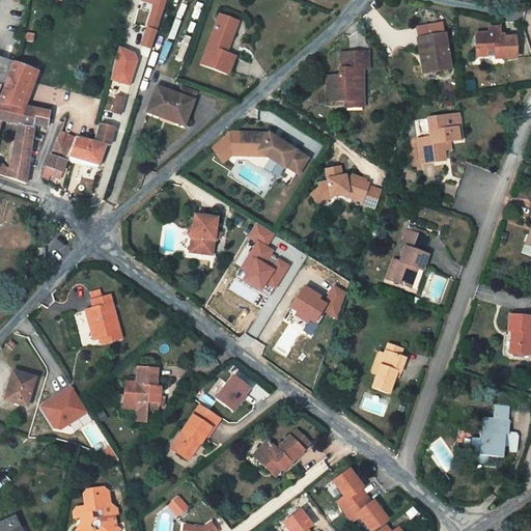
[(149,24),(159,27),(167,0),(147,0),(156,2),(149,24)]
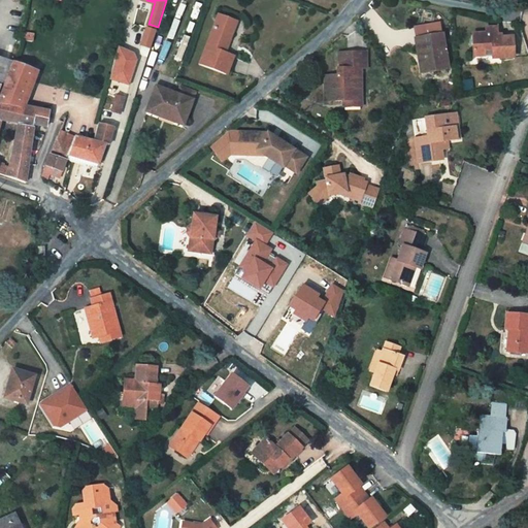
[(200,64),(226,74),(234,56),(226,52),(237,23),(219,15),(200,64)]
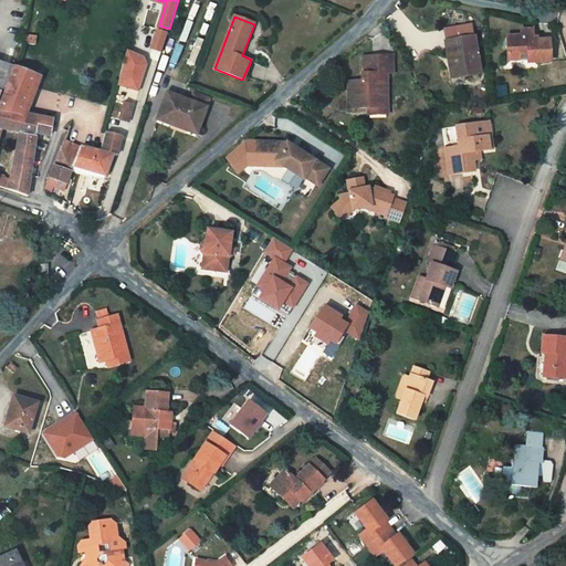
[(167,31),(157,28),(152,48),(161,51),(167,31)]
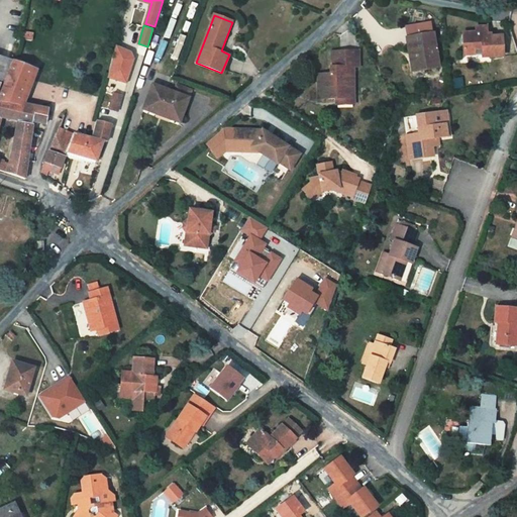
[(474,43),(460,44),(461,67),(473,66),(472,62),(480,61),(481,69),(500,68),(500,47),(489,47),(489,45),(485,45),(484,38),(475,38),(474,43)]
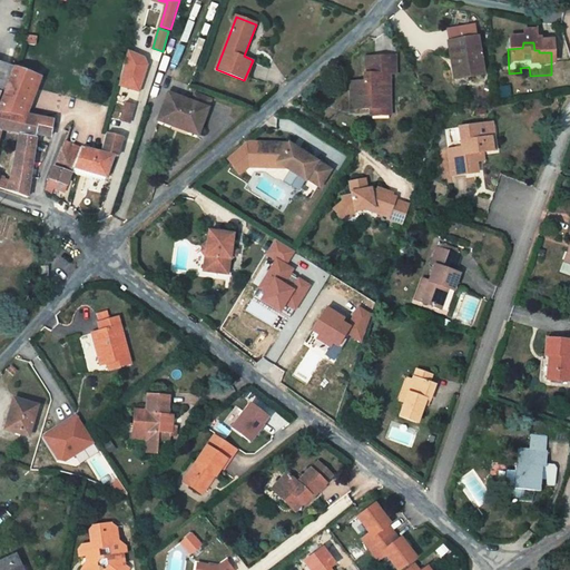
[(451,71),(452,82),(453,89),(465,88),(480,86),(475,49),(445,53),(448,71),(451,71)]
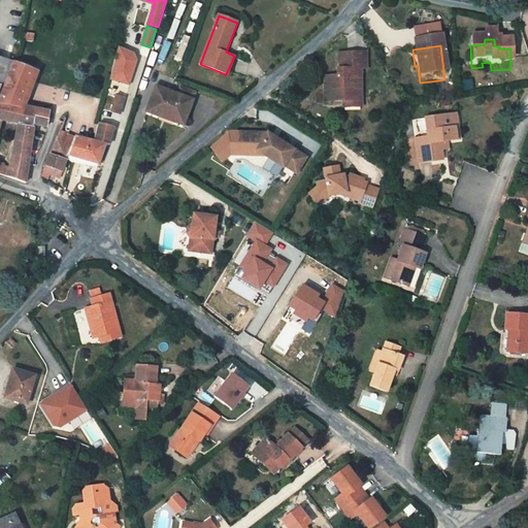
[(134,56),(119,48),(109,81),(130,87),(137,63),(134,56)]
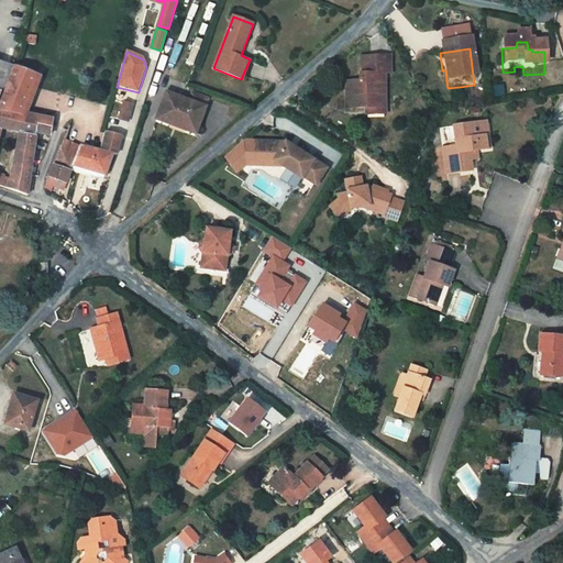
[(0,87),(2,88),(11,63),(0,58),(0,87)]
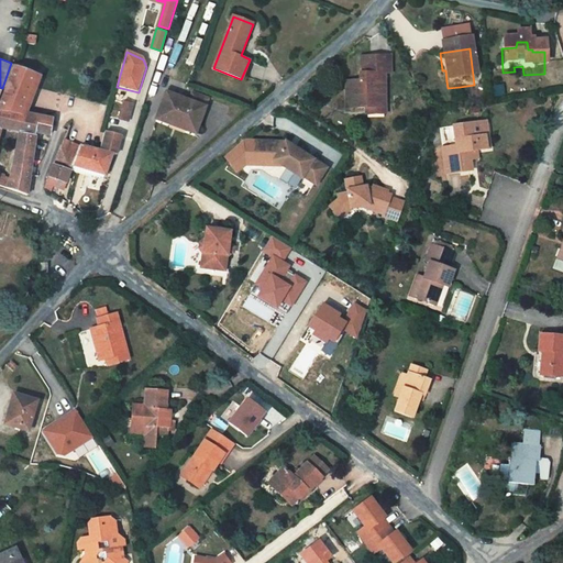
[(2,88),(0,94),(0,181),(25,190),(30,173),(39,133),(50,135),(54,117),(22,111),(34,70),(11,63),(2,88)]
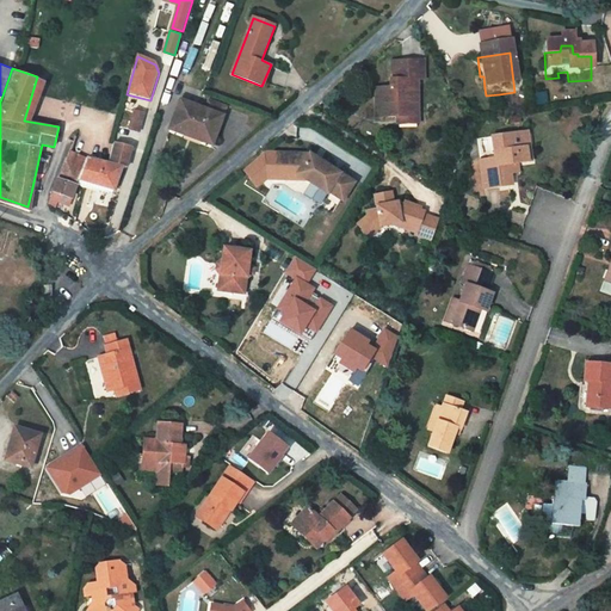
[(375,98),(374,113),(381,113),(381,127),(393,128),(415,129),(418,93),(423,93),(424,73),(392,71),(392,88),(389,88),(389,98),(375,98)]
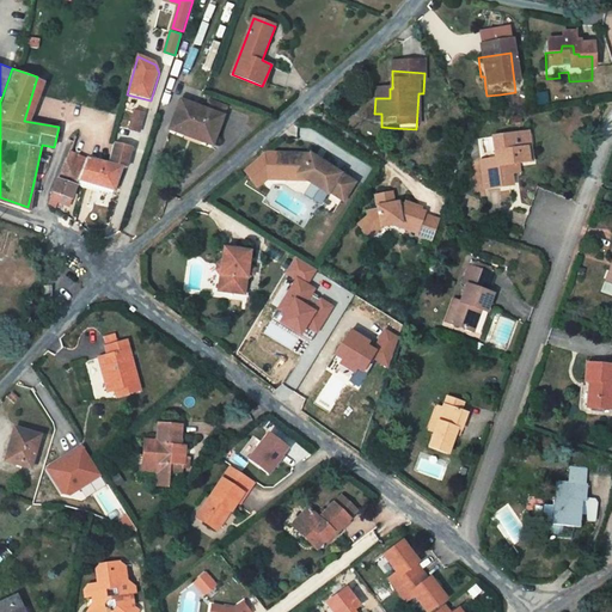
[(173,128),(188,134),(190,130),(215,140),(225,117),(208,111),(183,102),(173,128)]
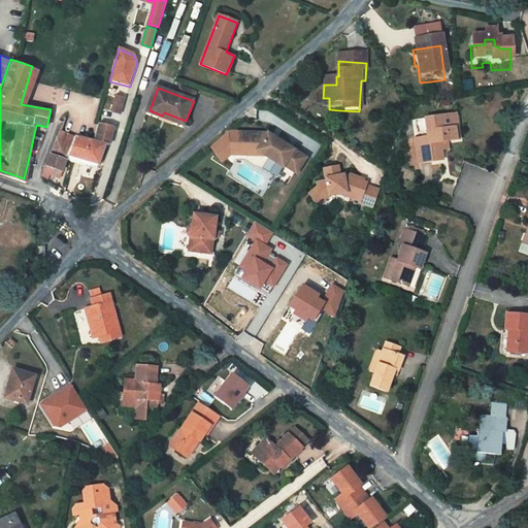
[(183,88),(179,96),(194,101),(197,93),(183,88)]
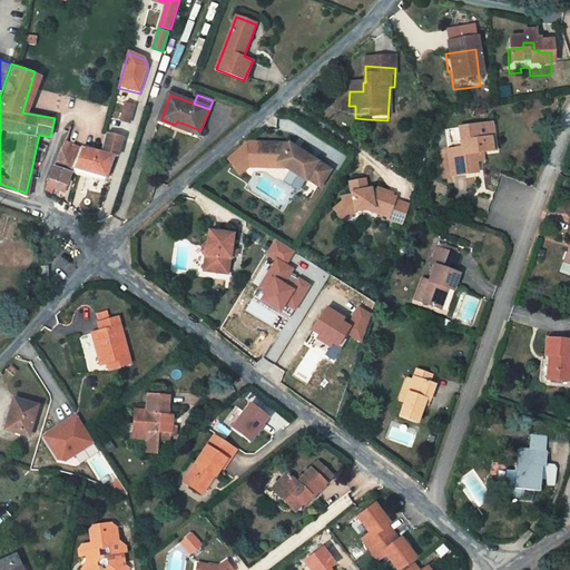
[(135,109),(125,106),(120,124),(130,125),(135,109)]
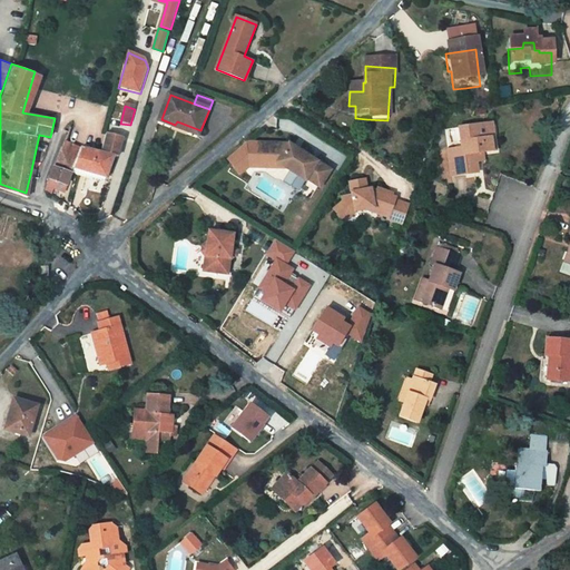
[(199,135),(200,130),(177,121),(175,125),(199,135)]
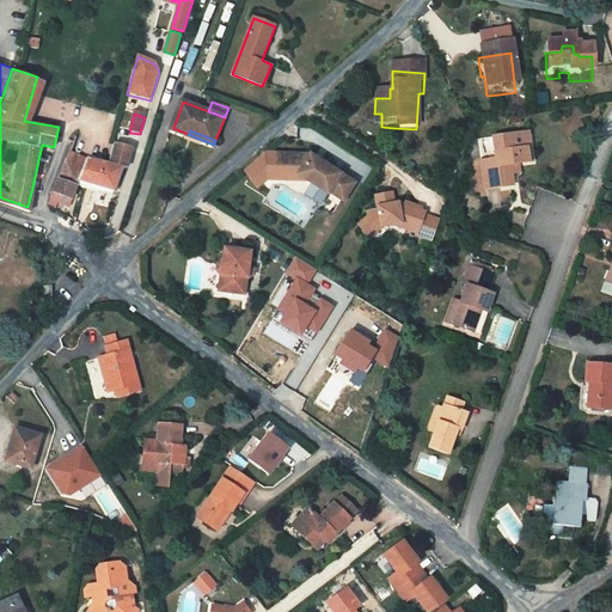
[(91,157),(81,182),(115,190),(115,188),(117,187),(124,167),(127,169),(133,150),(114,145),(109,161),(91,157)]
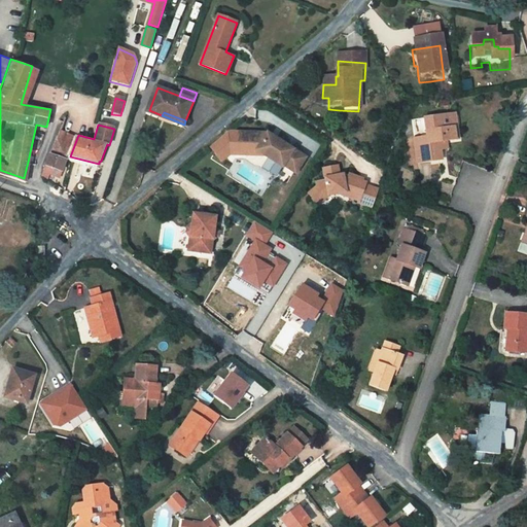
[(449,128),(442,129),(444,141),(448,140),(451,140),(449,128)]
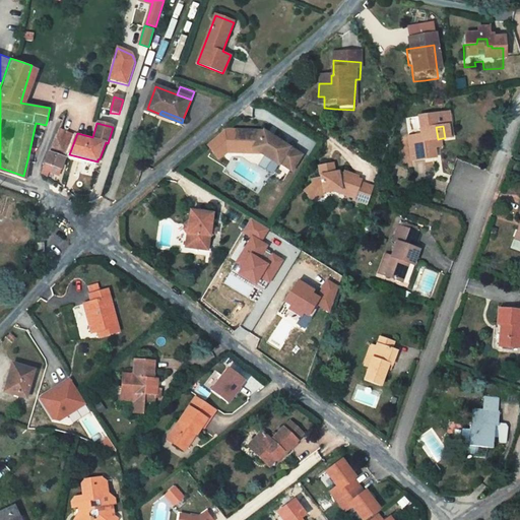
[(436,127),(412,131),(414,148),(402,150),(406,175),(430,172),(429,161),(428,153),(435,152),(443,151),(442,138),(438,139),(436,127)]
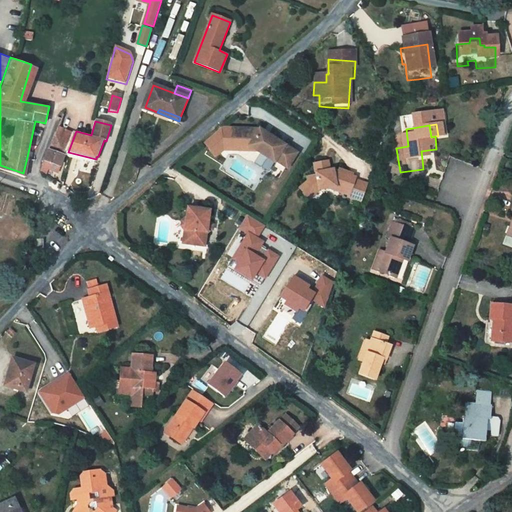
[(53,152),(66,157),(66,156),(68,152),(76,131),(62,128),(53,152)]
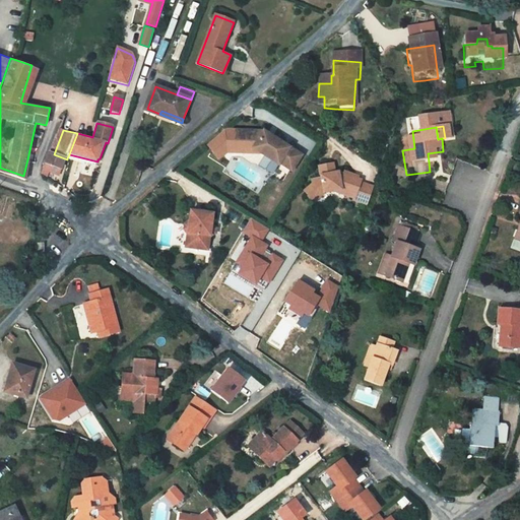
[(263,130),(225,130),(208,145),(219,158),(228,152),(261,152),(273,159),(278,152),(283,155),(280,161),(293,169),(302,152),(273,135),(271,138),(269,136),(268,133),(263,130)]
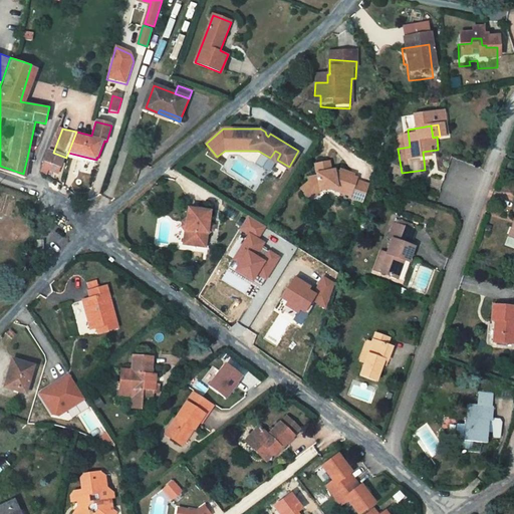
[(275,151),(270,158),(276,161),(277,160),(280,154),(275,151)]
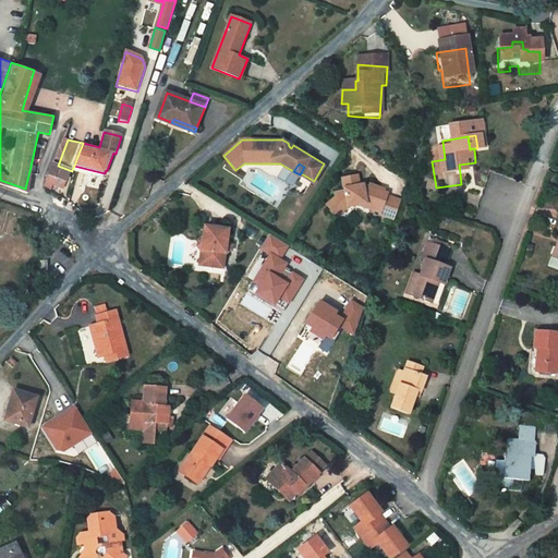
[(58,166),(51,182),(67,187),(72,171),(58,166)]
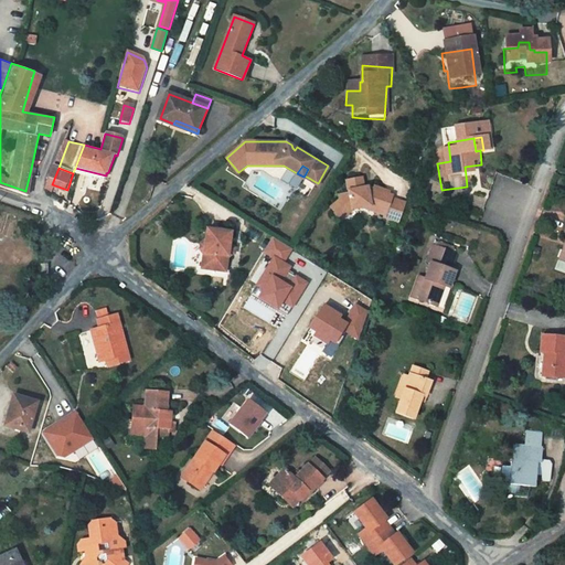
[(75,168),(73,172),(96,178),(97,177),(105,179),(106,176),(75,168)]
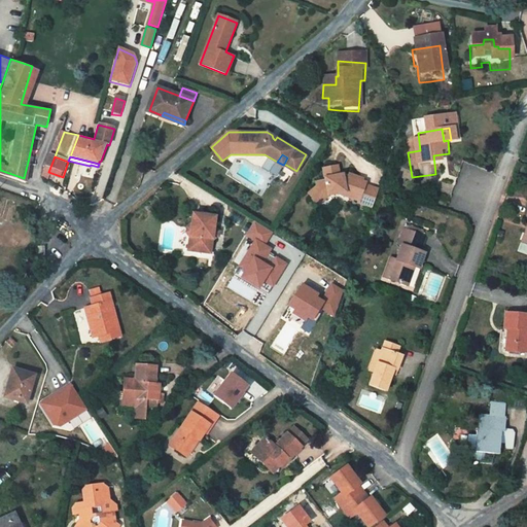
[(265,160),(261,168),(275,173),(278,165),(265,160)]
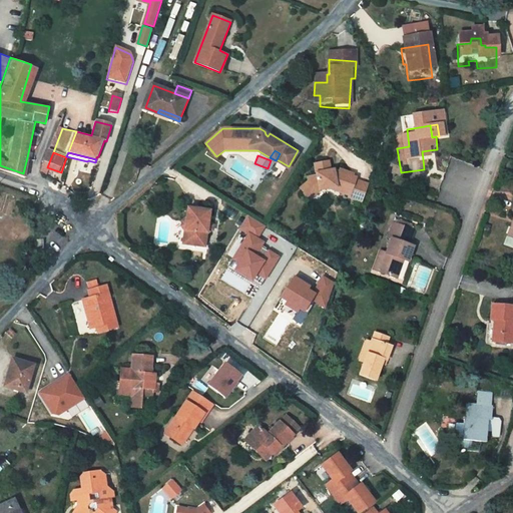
[(362,199),(368,182),(355,177),(356,175),(353,173),(354,171),(340,167),(339,169),(335,173),(330,170),(328,159),(314,161),(317,173),(308,174),(308,178),(300,185),(309,196),(320,187),(330,185),(349,192),(349,194),(362,199)]
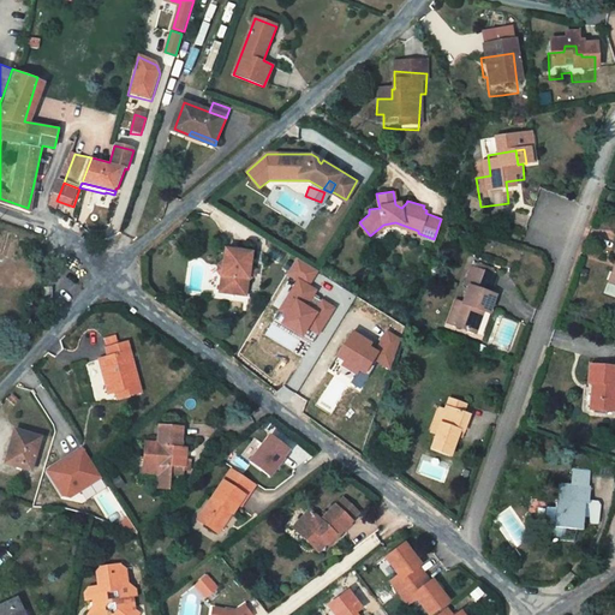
[(251,251),(224,250),(222,262),(219,266),(219,274),(222,276),(221,293),(249,293),(249,279),(254,276),(255,267),(250,264),(251,251)]
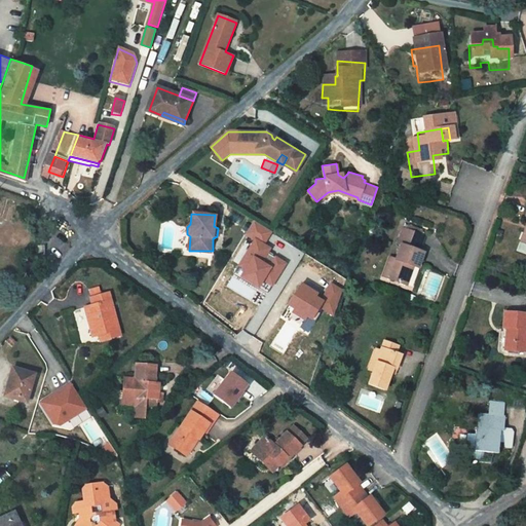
[(271,249),(264,245),(271,232),(254,222),(246,235),(254,240),(239,265),(247,269),(242,276),(259,286),(263,279),(272,286),(286,263),(275,256),(269,266),(263,262),(271,249)]
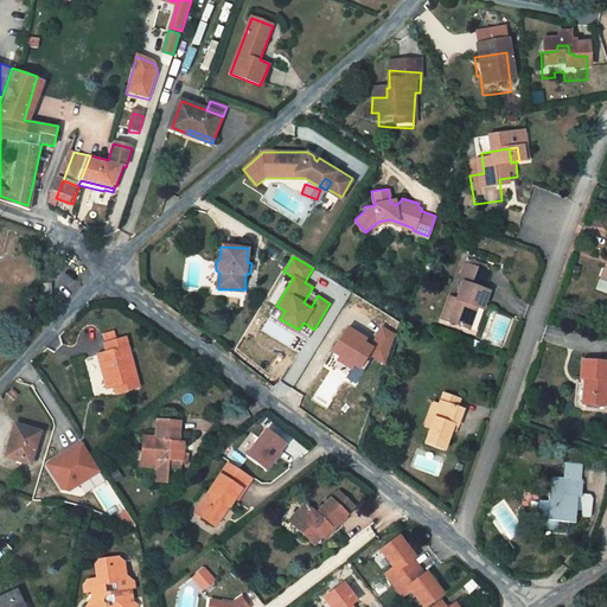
[(458,293),(452,311),(445,333),(465,340),(473,318),(478,319),(485,301),(479,299),(485,283),(461,275),(455,292),(458,293)]
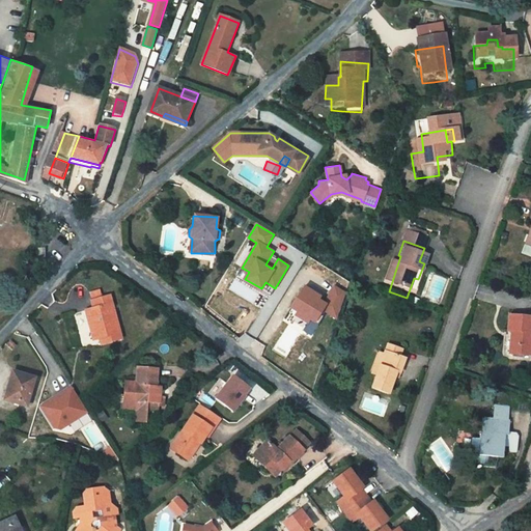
[(530,261),(530,248),(529,247),(523,245),(518,257),(530,261)]
